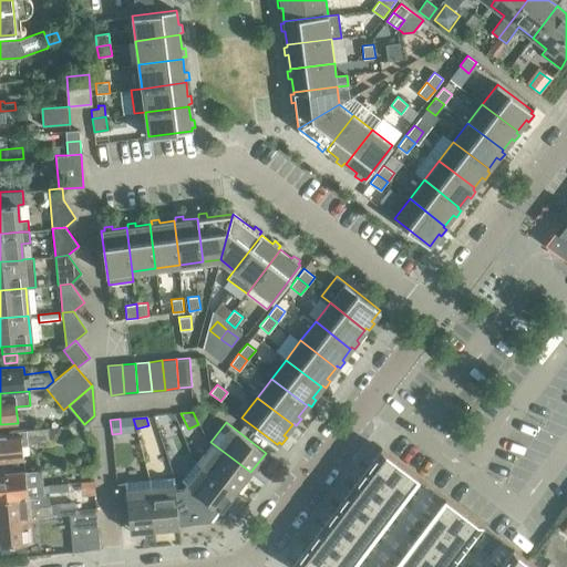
[(48,428),(9,432),(9,434),(0,434),(0,461),(23,460),(22,444),(28,443),(27,436),(35,436),(37,443),(49,442),(48,428)]
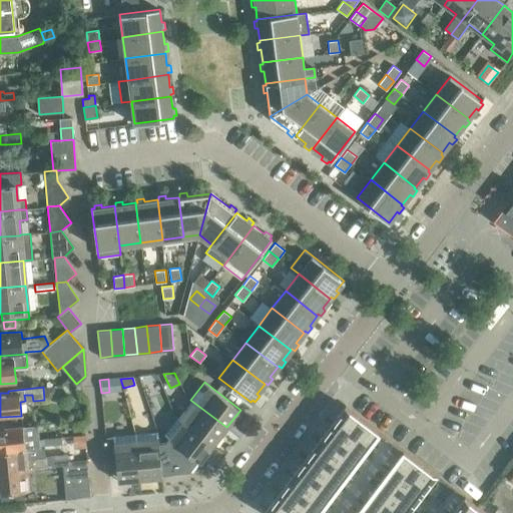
[(45,398),(50,398),(54,393),(54,388),(44,389),(45,398)]
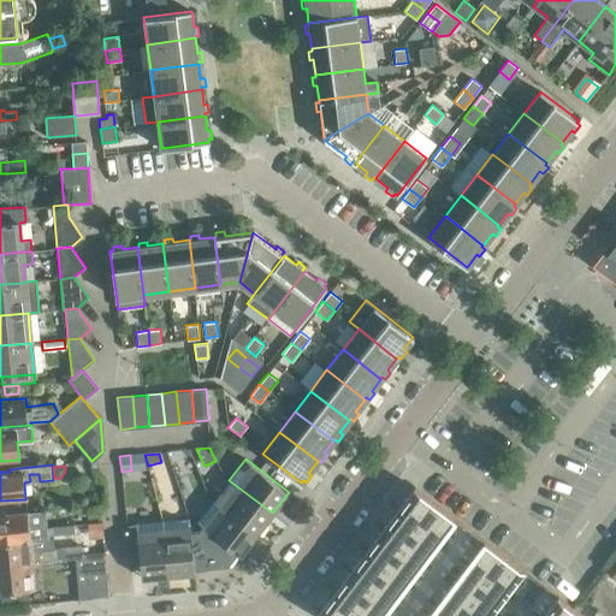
[(229,480),(213,501),(256,534),(272,513),(229,480)]
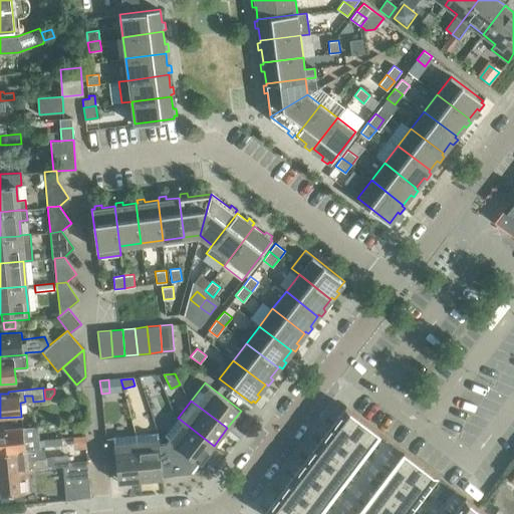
[(294,475),(265,512),(268,513),(407,513),(428,488),(436,477),(437,476),(352,412),(345,407),(326,432),(294,475)]
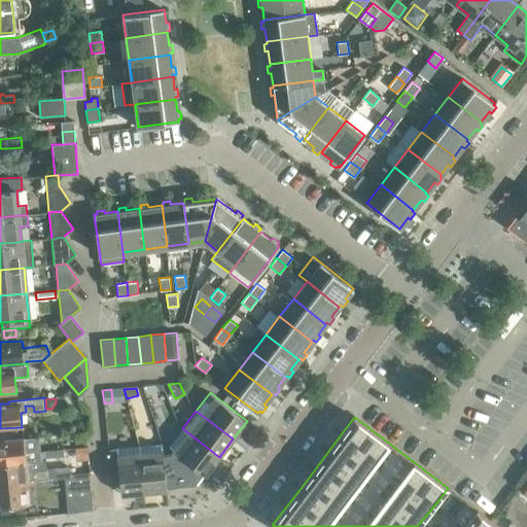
[(182,428),(169,447),(173,450),(203,472),(206,475),(219,457),(182,428)]
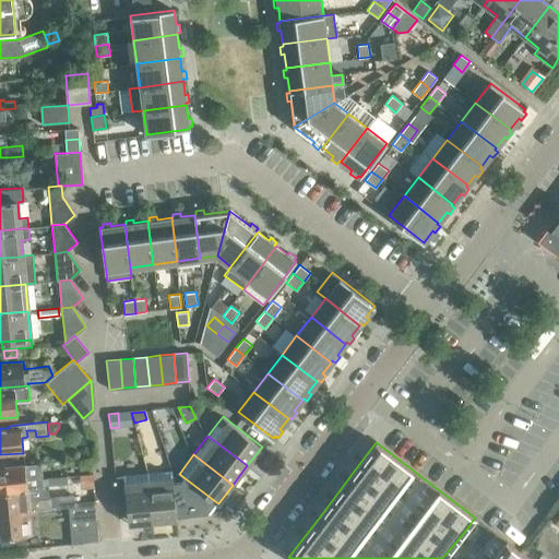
[(88,461),(79,462),(80,471),(88,470),(88,461)]
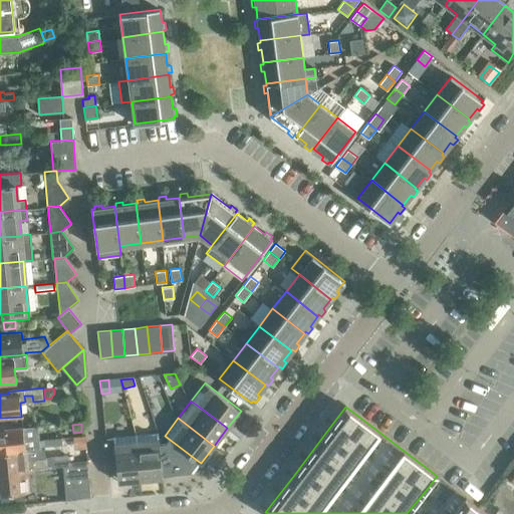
[(37,426),(0,429),(0,451),(25,449),(43,447),(45,447),(44,440),(39,440),(37,426)]
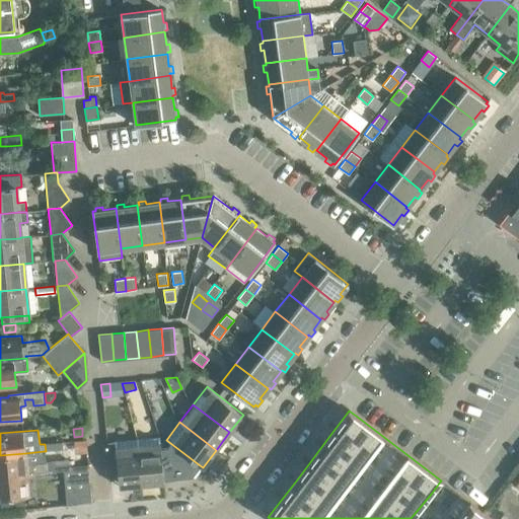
[(137,439),(141,485),(164,483),(163,478),(160,447),(159,437),(137,439)]
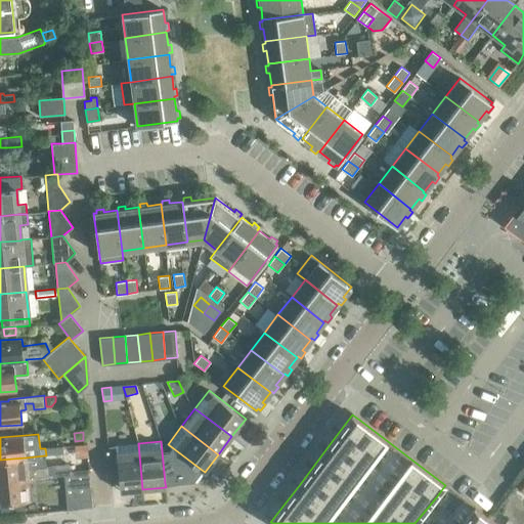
[(120,491),(142,489),(138,443),(107,446),(111,480),(119,479),(120,491)]
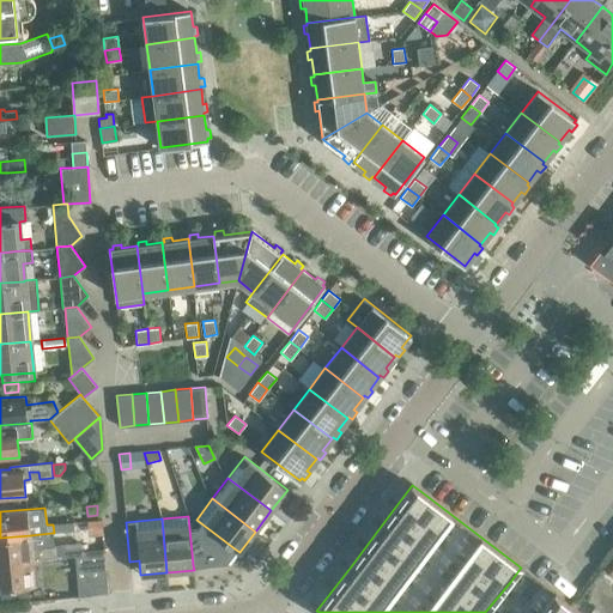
[(198,527),(189,528),(193,565),(226,563),(236,550),(201,523),(198,527)]
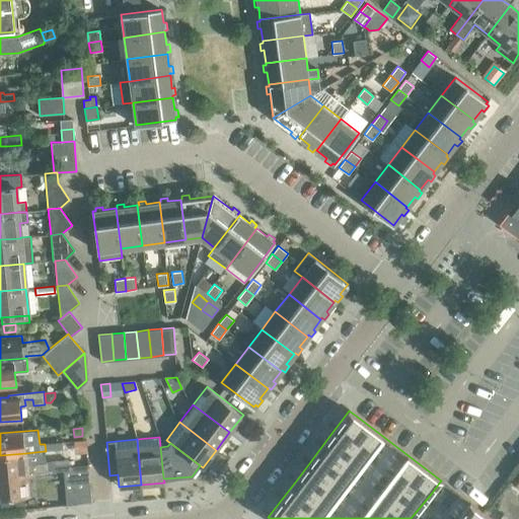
[(44,451),(25,453),(0,455),(0,476),(27,474),(63,471),(63,468),(69,467),(68,460),(45,462),(44,451)]
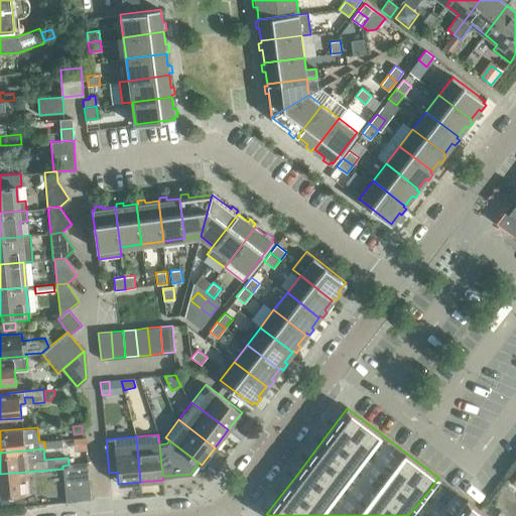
[(479,476),(490,484),(503,466),(492,458),(479,476)]
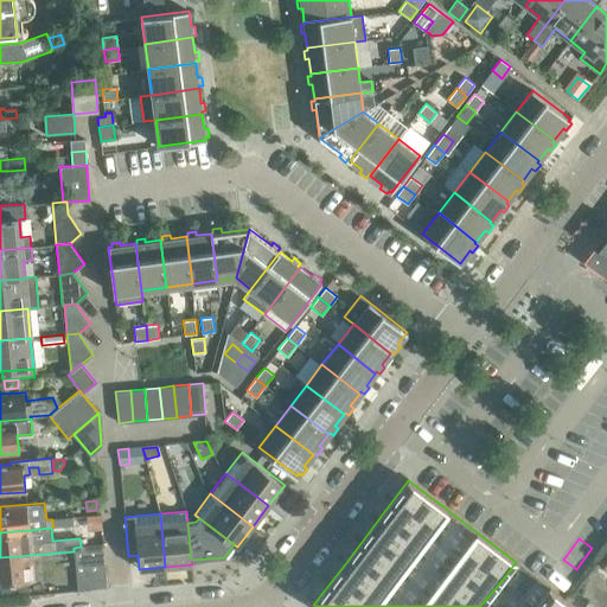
[(74,548),(74,551),(75,562),(104,560),(103,545),(74,548)]
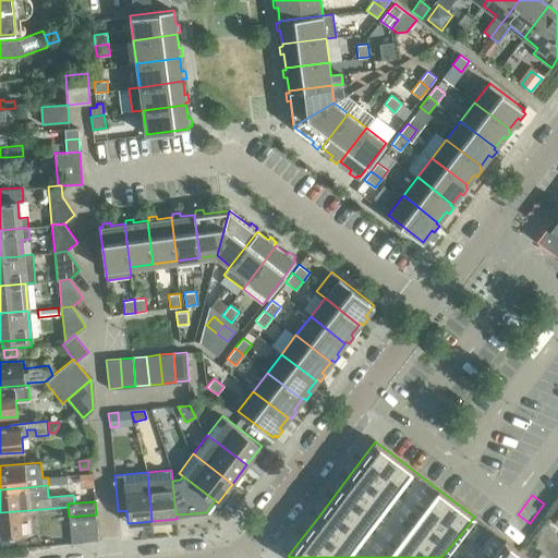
[(557,504),(548,517),(557,524),(557,504)]
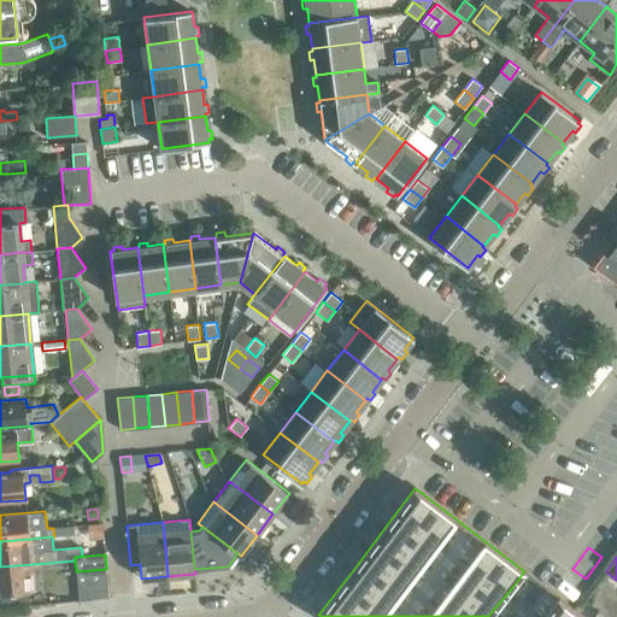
[(0,593),(35,591),(33,564),(0,566),(0,593)]
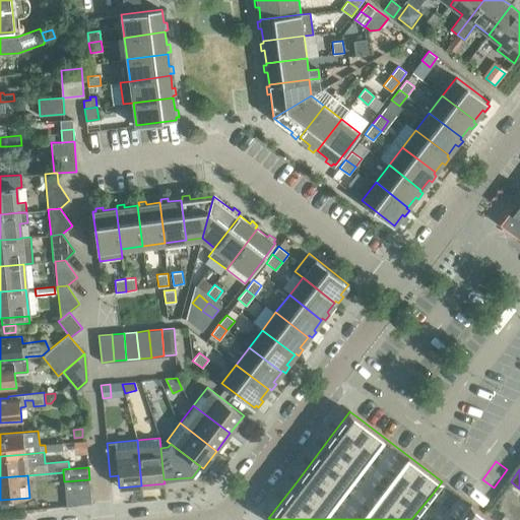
[(64,481),(65,494),(90,492),(89,479),(64,481)]
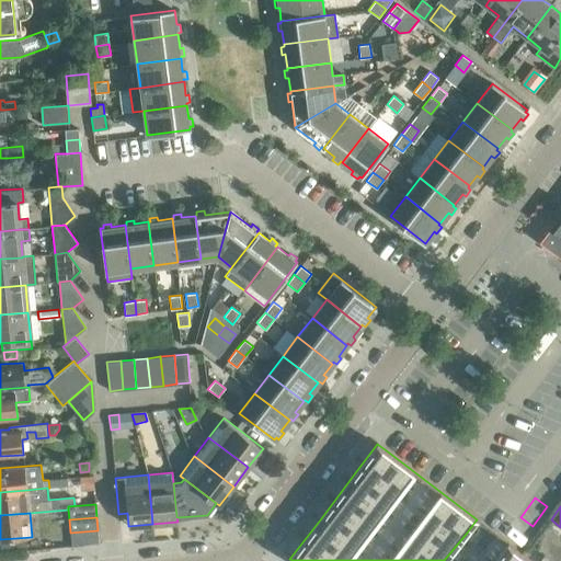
[(98,530),(70,533),(71,546),(99,544),(98,530)]
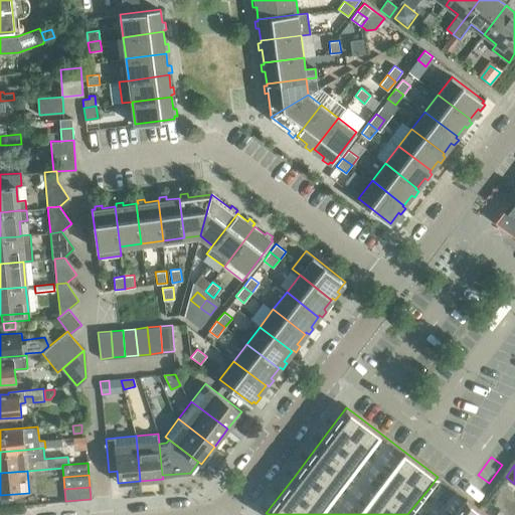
[(25,502),(24,493),(0,495),(0,502),(0,504),(25,502)]
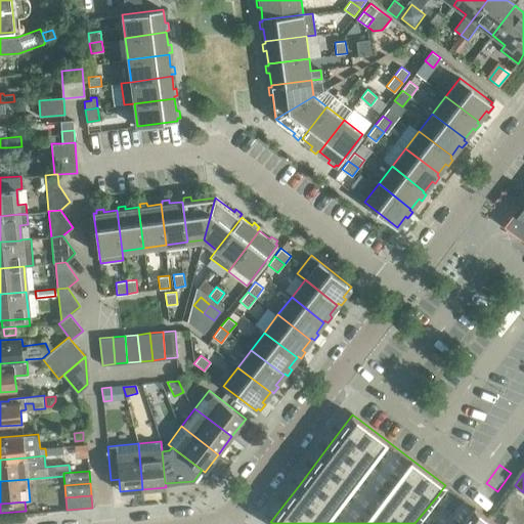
[(462,523),(495,523),(487,517),(486,517),(474,508),(473,509),(462,523)]
